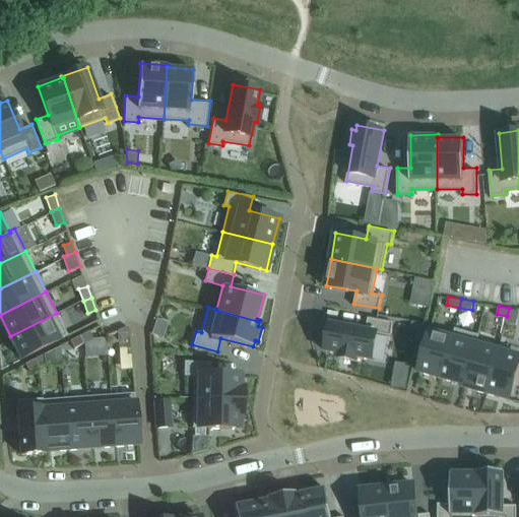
[(507,316),(506,320),(517,322),(518,316),(518,310),(511,308),(509,308),(507,316)]
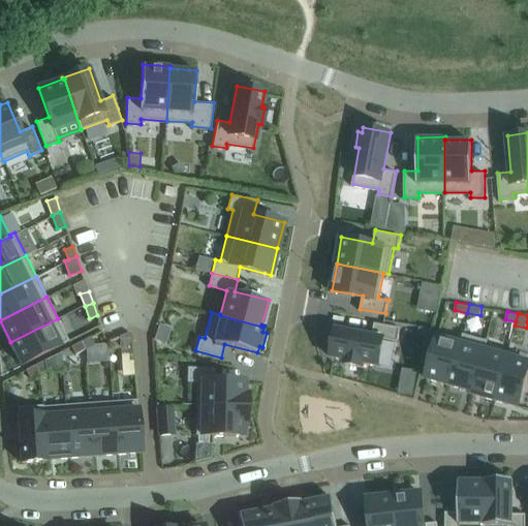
[(58,318),(10,342),(22,364),(68,340),(58,318)]
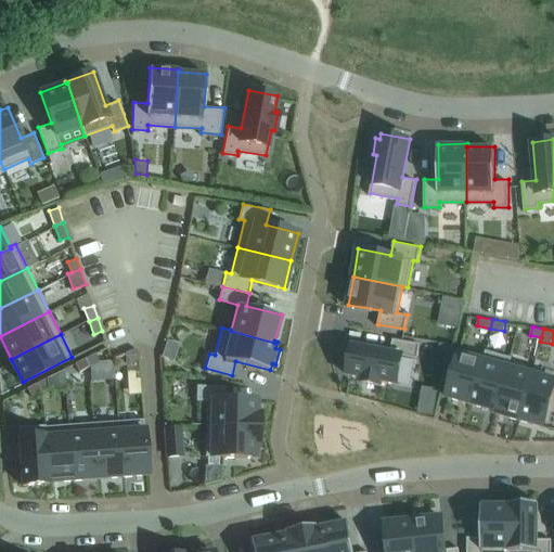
[(353,344),(348,373),(363,375),(362,380),(381,383),(382,380),(397,382),(402,354),(417,357),(421,343),(394,337),(390,350),(353,344)]
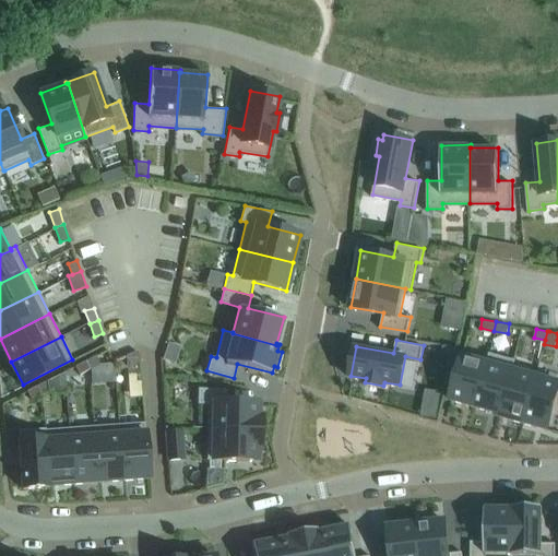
[(168,341),(167,346),(177,350),(179,344),(168,341)]
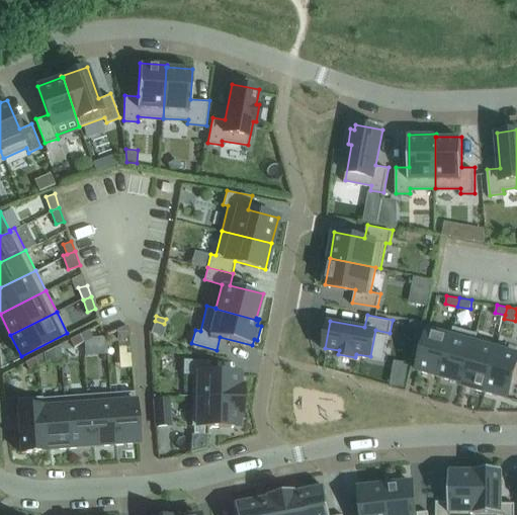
[(421,328),(423,320),(410,318),(409,326),(421,328)]
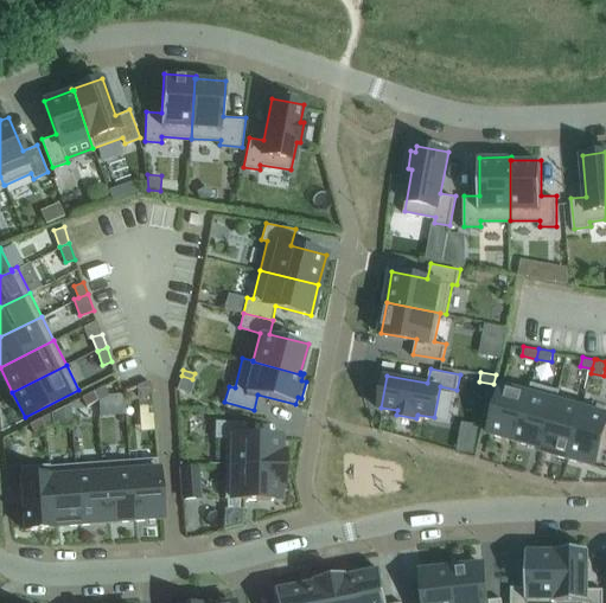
[(150,379),(138,384),(141,393),(153,389),(150,379)]
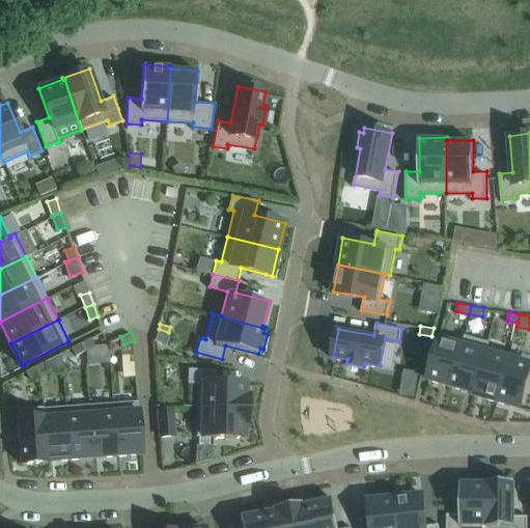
[(464,343),(452,385),(474,391),(475,391),(486,350),(487,350),(490,340),(465,333),(463,343),(464,343)]
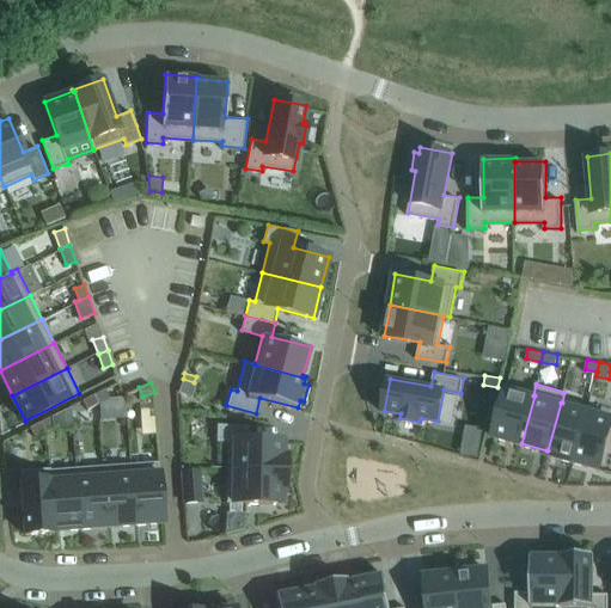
[(105,387),(95,393),(99,403),(110,397),(105,387)]
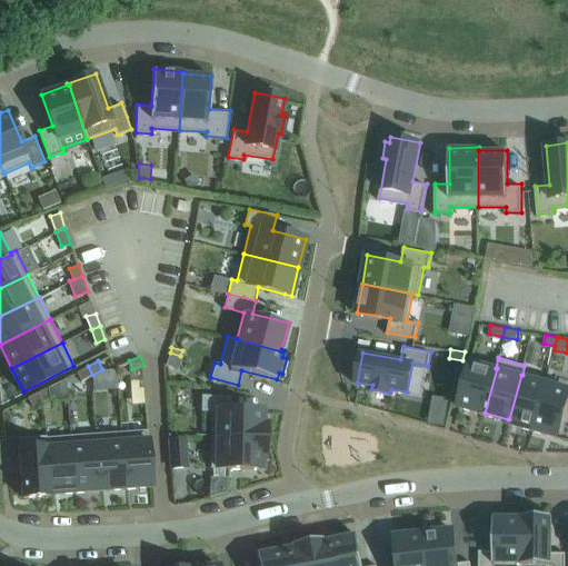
[(471,361),(459,406),(485,413),(497,368),(496,368),(471,361)]
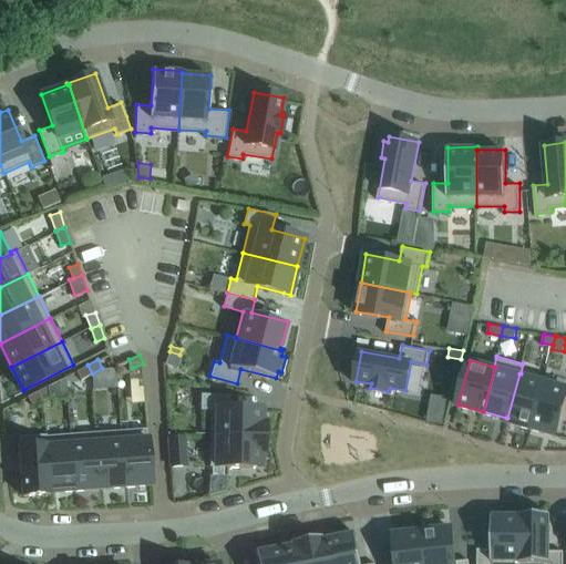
[(88,365),(76,370),(81,379),(92,373),(88,365)]
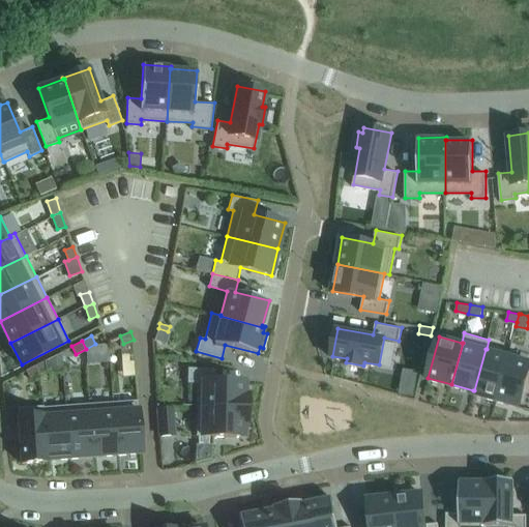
[(473,390),(472,392),(496,399),(508,355),(487,349),(486,349),(474,390),(473,390)]
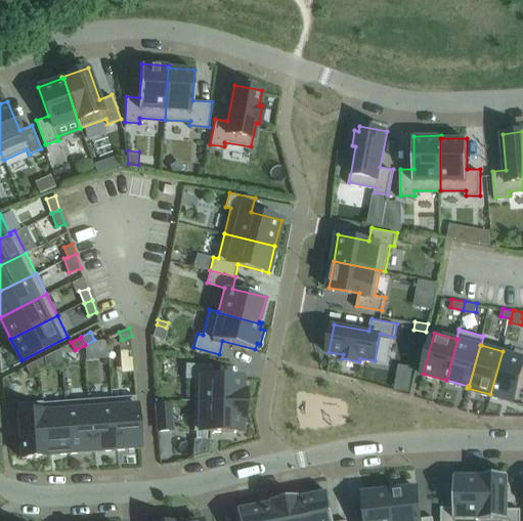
[(522,356),(503,351),(490,394),(514,401),(522,366),(522,356)]
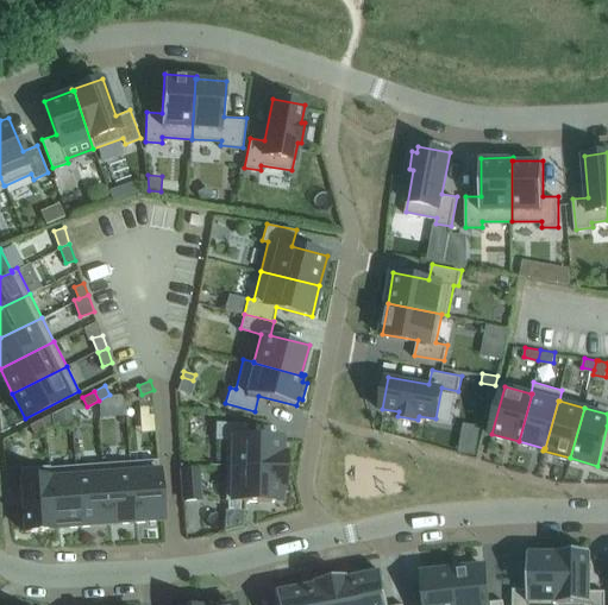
[(52,413),(41,418),(45,427),(57,421),(52,413)]
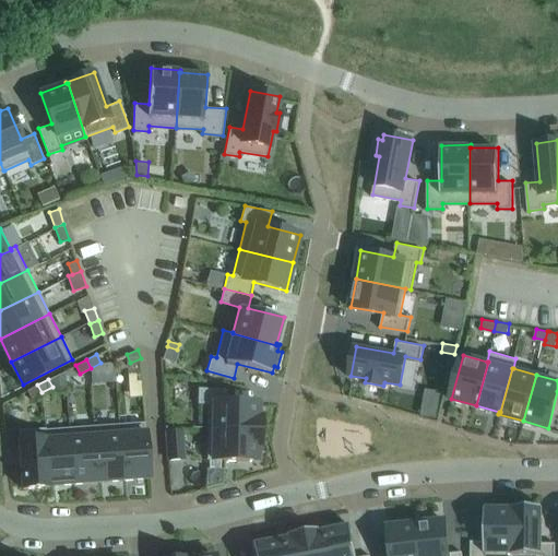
[(37,385),(27,389),(32,398),(42,392),(37,385)]
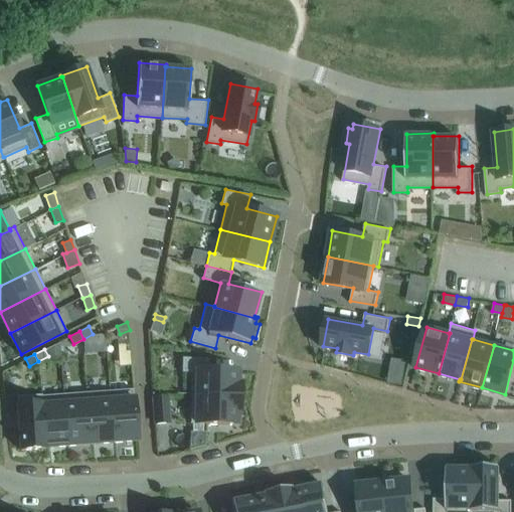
[(182,356),(182,371),(192,371),(191,396),(240,397),(240,383),(238,383),(238,370),(208,370),(208,357),(182,356)]
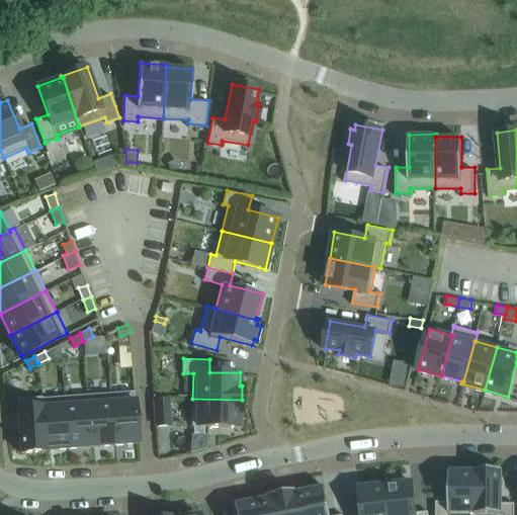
[(135,390),(110,392),(114,443),(138,441),(135,390)]
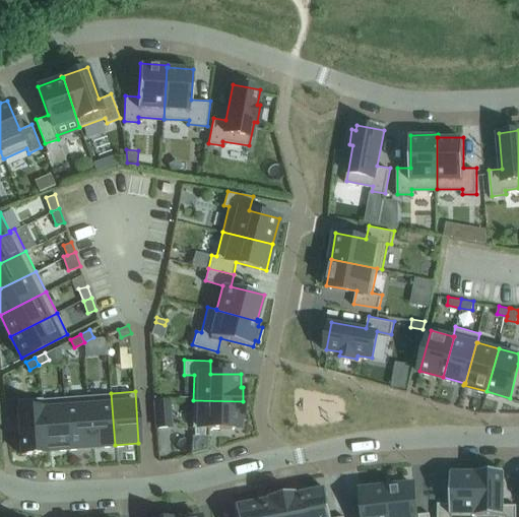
[(111,393),(87,395),(91,447),(115,445),(111,393)]
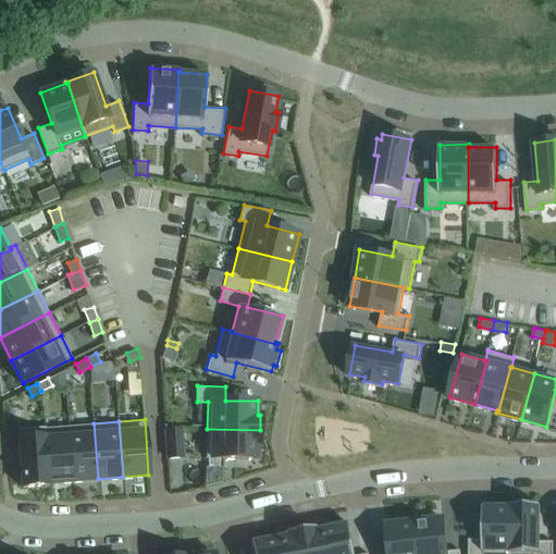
[(94,423),(69,426),(73,481),(98,479),(94,423)]
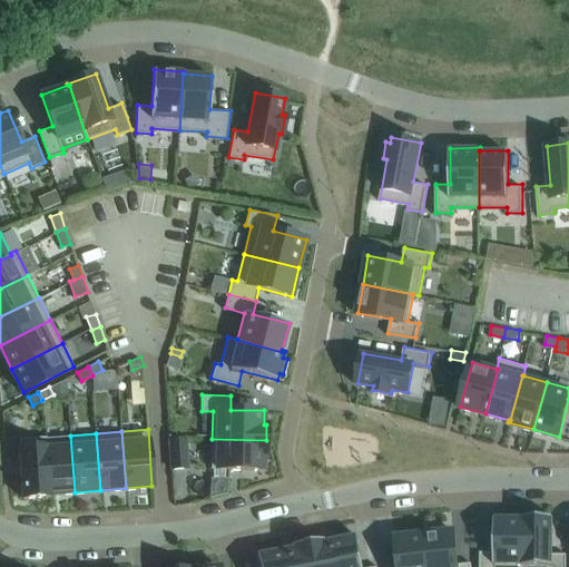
[(47,436),(19,438),(23,497),(51,495),(51,494),(49,494),(46,437),(47,437),(47,436)]
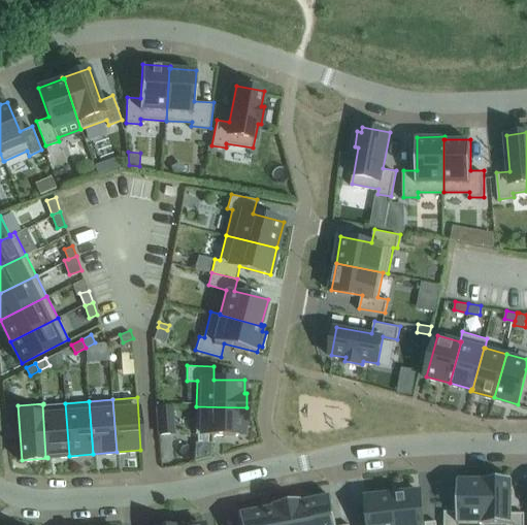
[(43,404),(42,404),(45,457),(47,457),(69,456),(65,403),(43,404)]
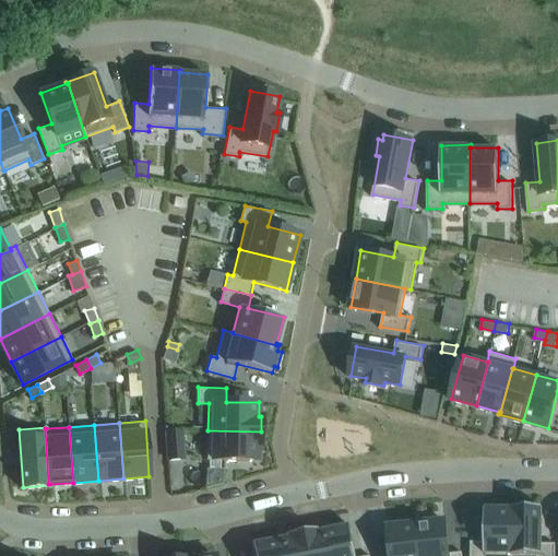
[(181,429),(167,430),(168,459),(183,458),(181,429)]
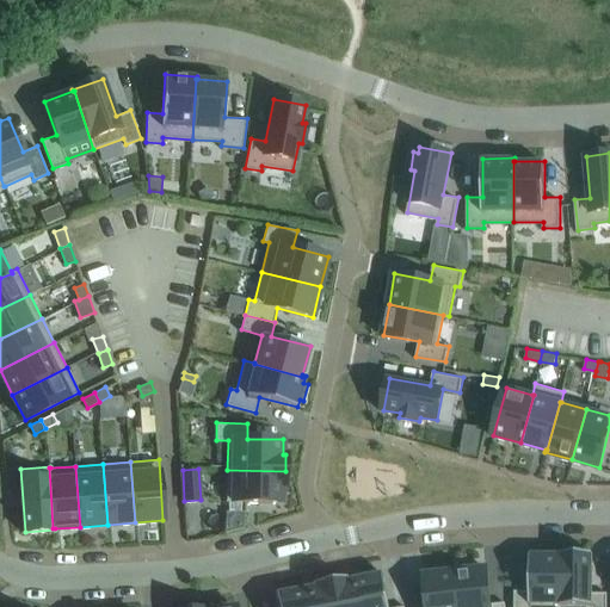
[(227,470),(227,501),(282,502),(282,487),(285,487),(285,471),(227,470)]
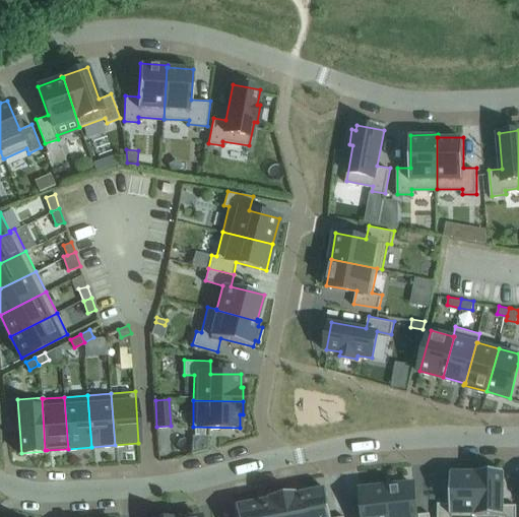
[(476,470),(476,471),(477,471),(477,516),(516,516),(517,504),(504,504),(505,470),(476,470)]
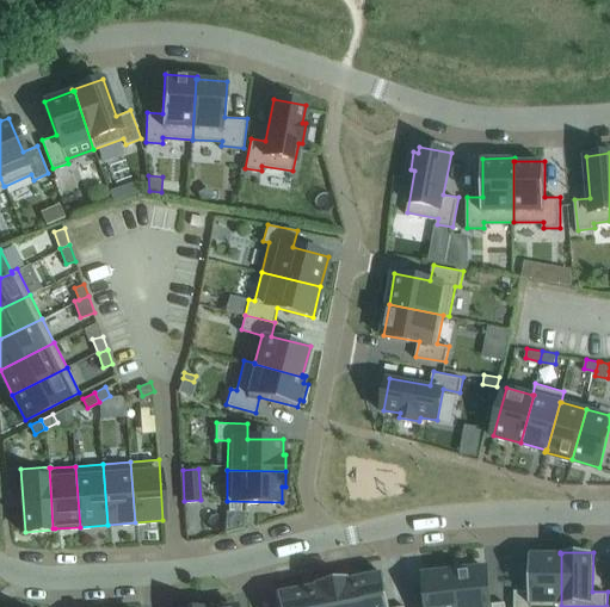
[(515,589),(515,606),(561,606),(561,553),(560,553),(530,553),(530,589),(515,589)]
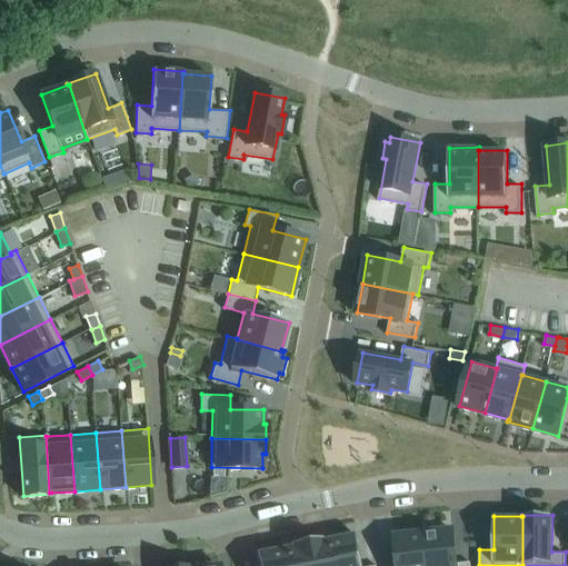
[(429,530),(425,532),(427,565),(471,565),(471,560),(457,562),(454,528),(447,529),(446,525),(429,527),(429,530)]
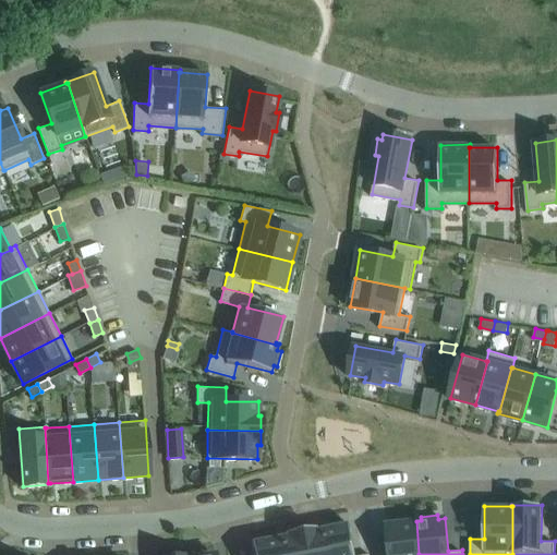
[(390,554),(419,554),(416,521),(387,525),(390,554)]
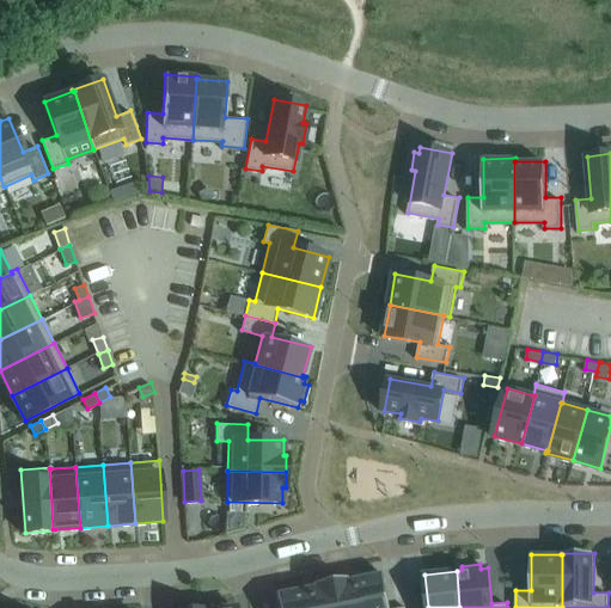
[(391,607),(384,573),(356,578),(361,607),(405,607),(407,606),(392,607),(391,607)]
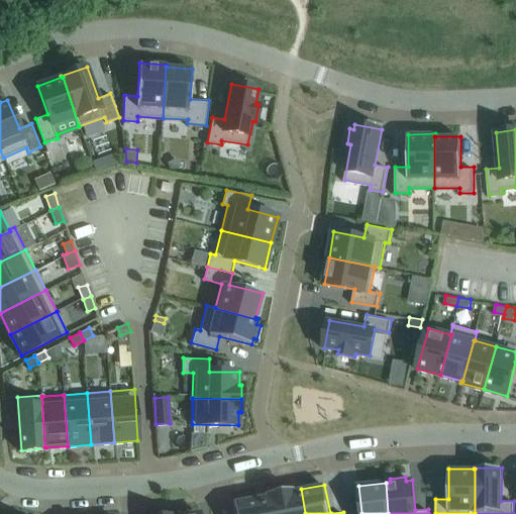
[(292,488),(278,491),(282,513),(305,513),(301,489),(292,491),(292,488)]
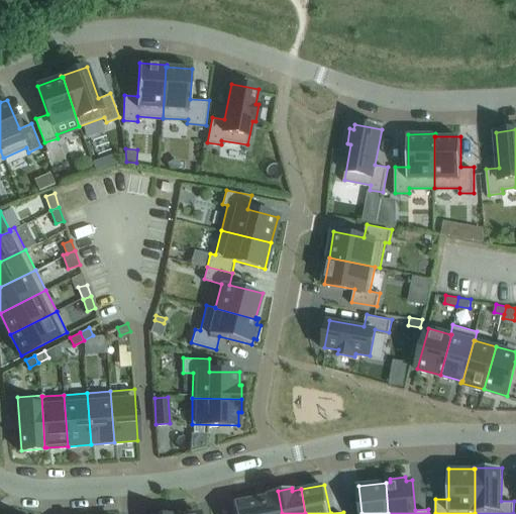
[(265,496),(255,498),(259,513),(282,513),(278,491),(265,493),(265,496)]
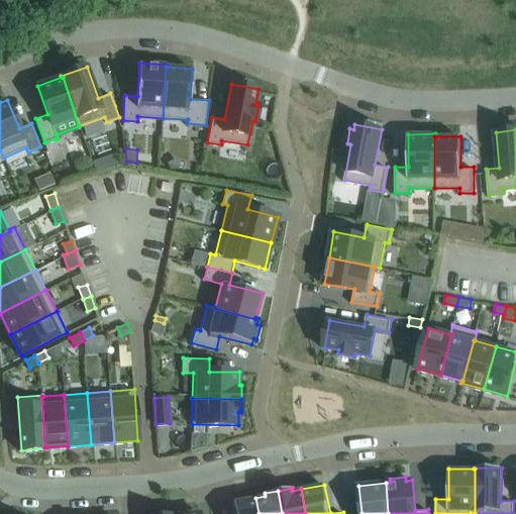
[(234,513),(259,513),(255,498),(232,502),(234,513)]
